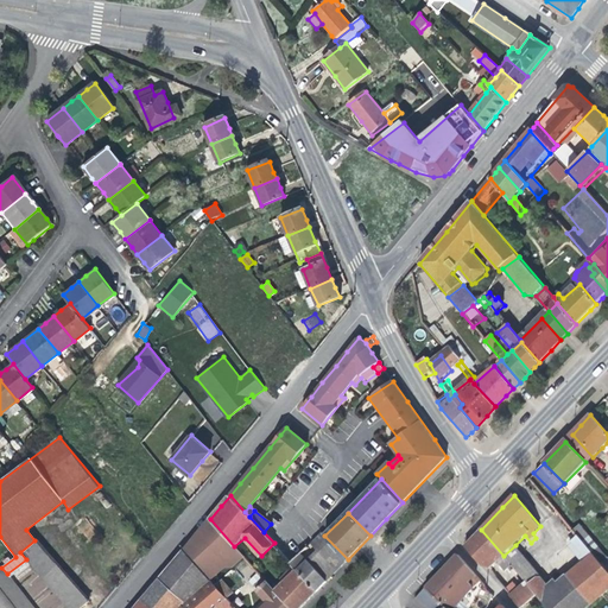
[(234,546),(210,519),(200,532),(184,550),(211,580),(214,582),(219,577),(216,575),(217,570),(213,564),(220,558),(225,563),(227,565),(232,567),(244,556),(234,546)]
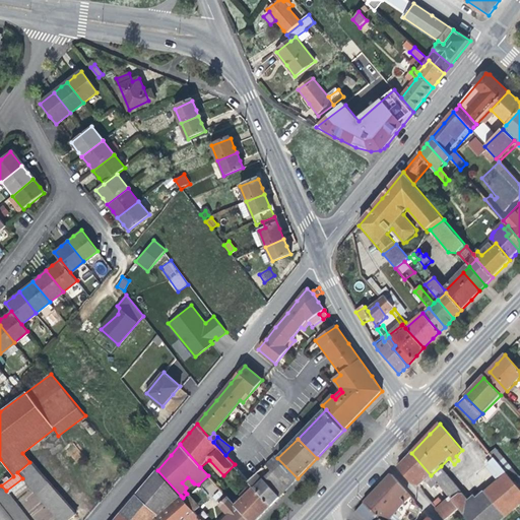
[(519,476),(496,448),(491,453),(495,458),(507,472),(519,488),(519,476)]
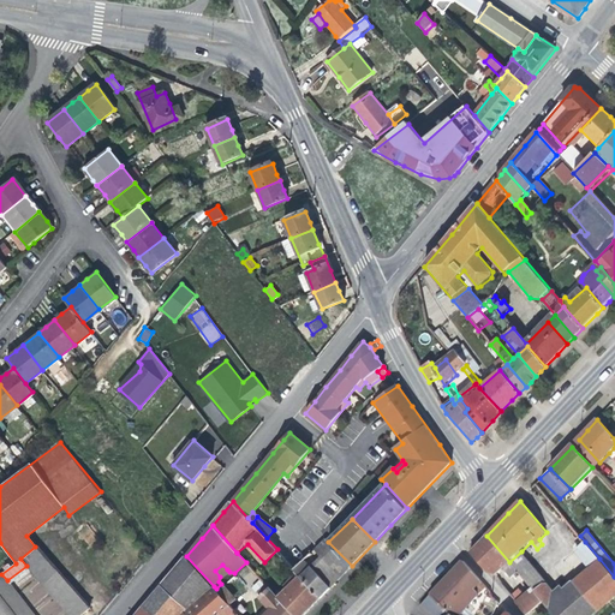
[(471,553),(489,573),(497,566),(502,571),(509,579),(517,572),(509,562),(487,536),(471,553)]
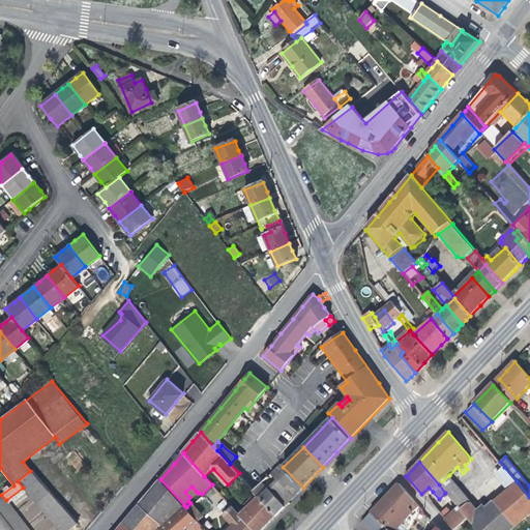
[(281,465),(272,473),(282,482),(295,496),(303,488),(283,467),(281,465)]
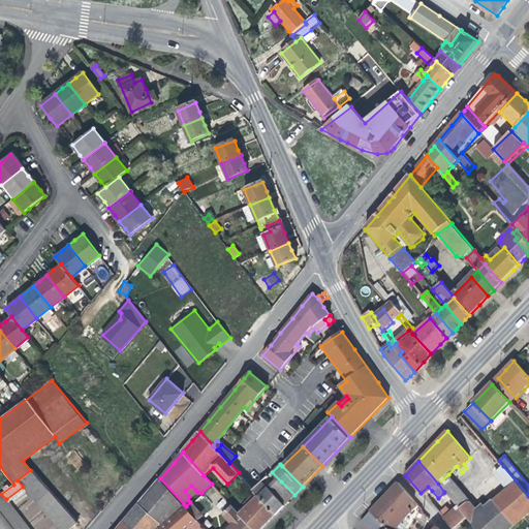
[(516,480),(503,466),(493,474),(505,489),(516,480)]
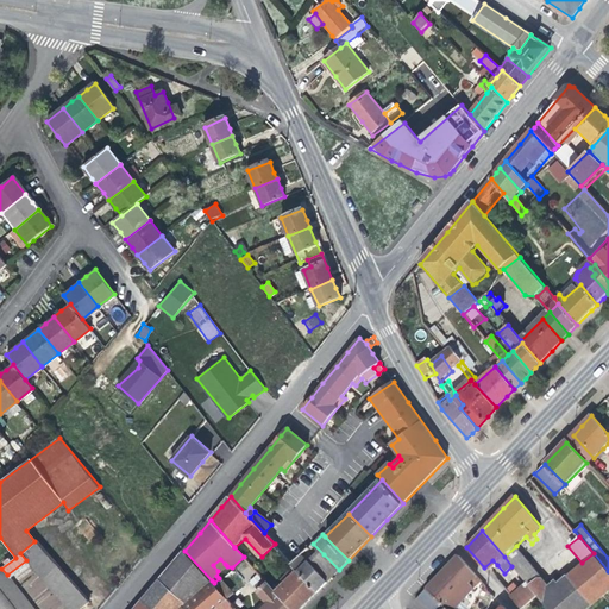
[(35,541),(20,553),(26,560),(69,608),(79,608),(88,602),(35,541)]
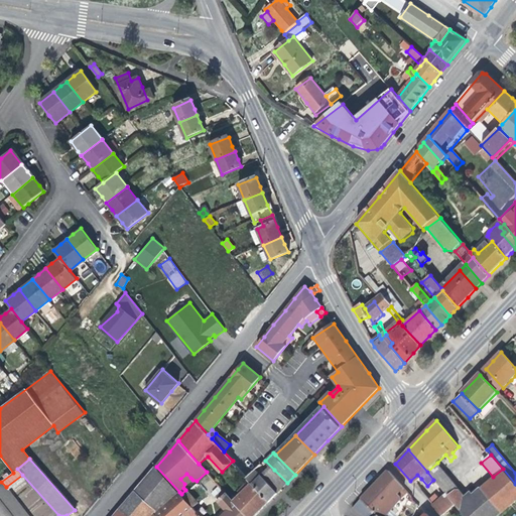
[(437,463),(427,472),(433,480),(445,494),(447,496),(455,490),(460,490),(437,463)]
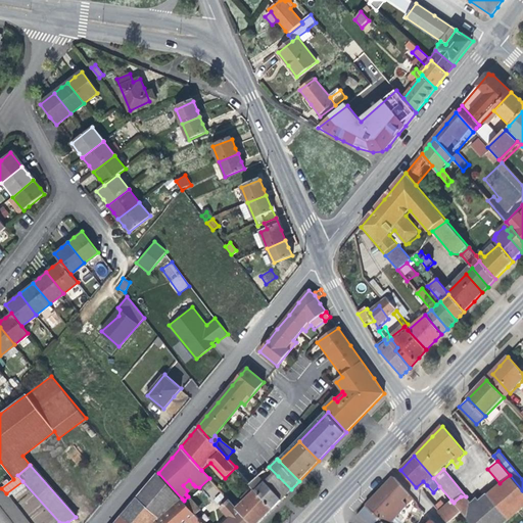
[(152,522),(155,520),(156,521),(182,498),(158,473),(140,494),(119,520),(115,522),(152,522)]
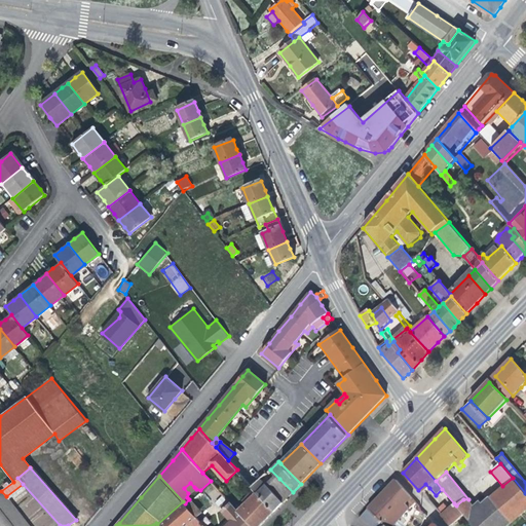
[(502,486),(492,495),(513,520),(525,509),(525,493),(513,478),(502,486)]
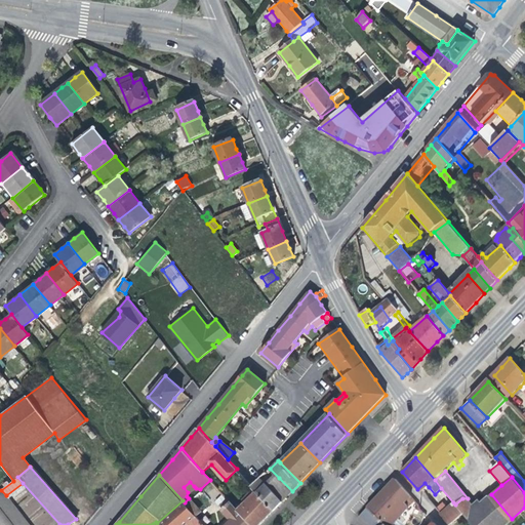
[(270,481),(261,489),(258,492),(275,510),(285,498),(292,491),(279,478),(273,484),(270,481)]
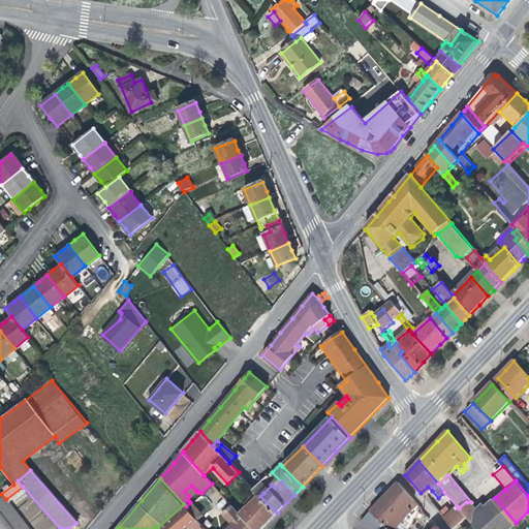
[(391,489),(406,505),(413,499),(398,481),(391,489)]
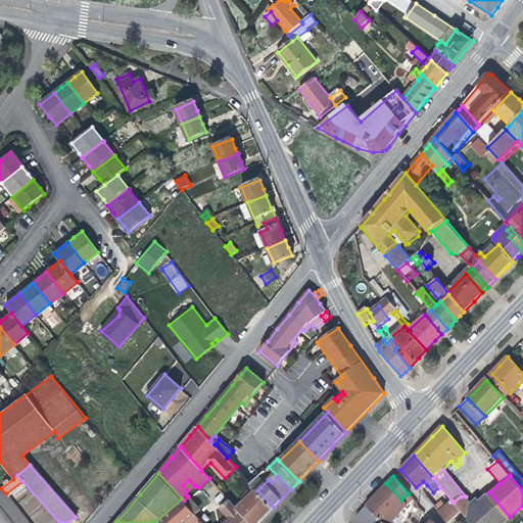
[(183,485),(187,490),(193,484),(189,480),(183,485)]
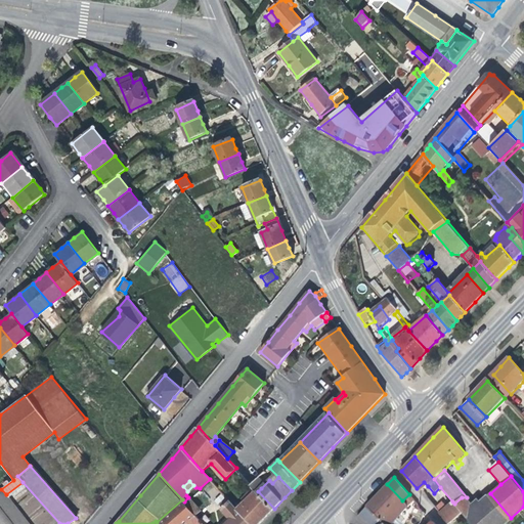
[(256,490),(258,491),(261,488),(255,481),(251,485),(253,487),(256,490)]
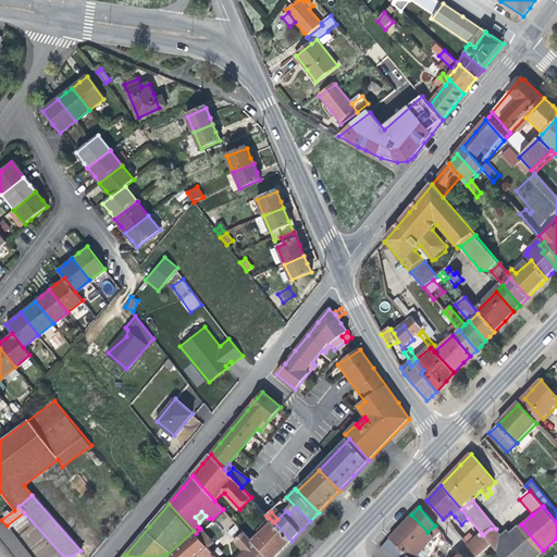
[(443,519),(449,521),(455,517),(450,512),(443,519)]
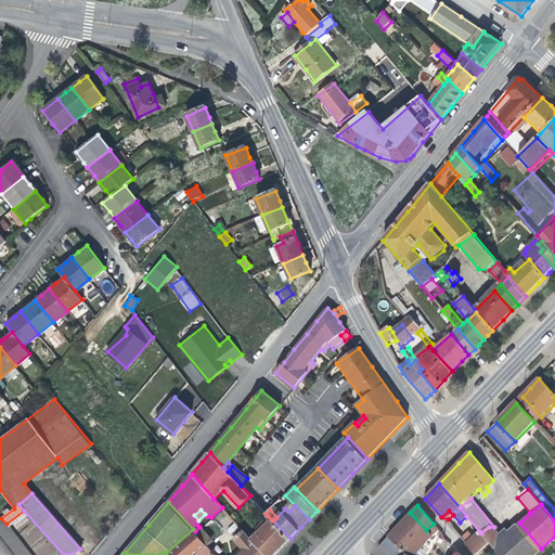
[(229,534),(237,528),(226,512),(217,517),(229,534)]
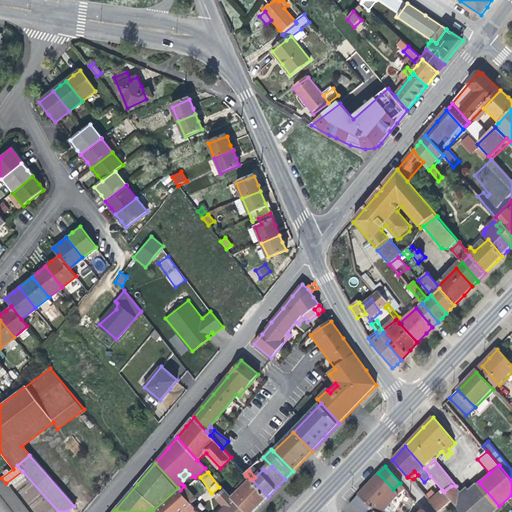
[(374,511),(388,511),(391,510),(386,506),(396,496),(395,491),(393,489),(378,473),(368,484),(357,495),(375,511),(374,511)]
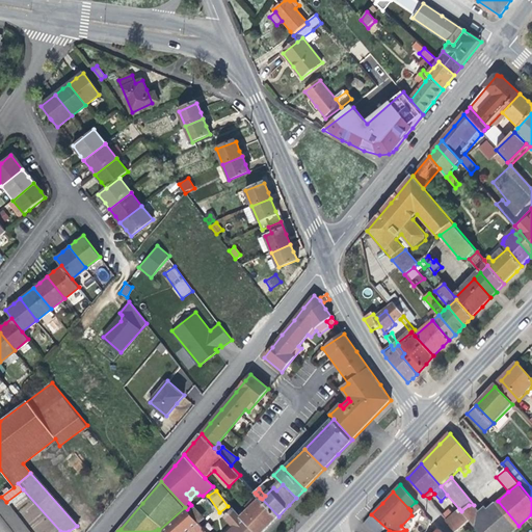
[(245,506),(248,509),(260,498),(257,495),(245,506)]
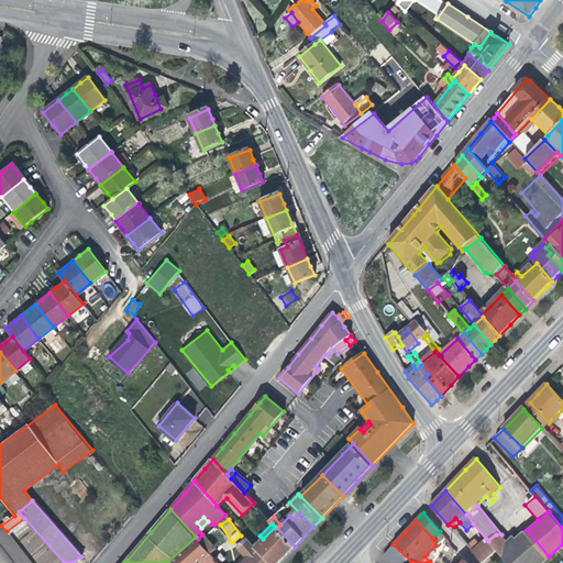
[(31,562),(1,526),(0,526),(0,562),(31,562)]
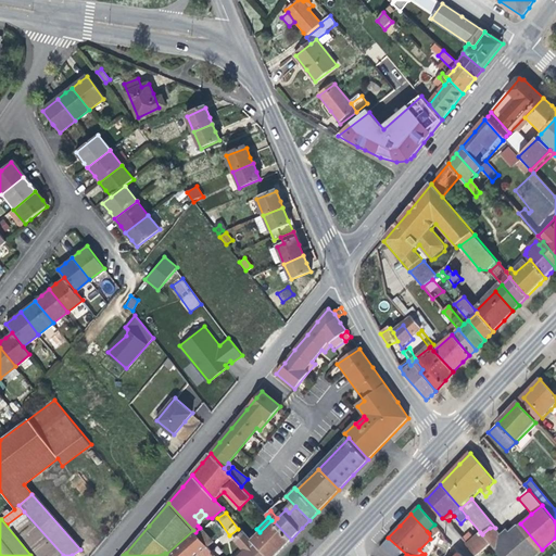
[(274,521),(272,520),(260,532),(252,541),(266,555),(275,555),(282,548),(291,540),(274,521)]
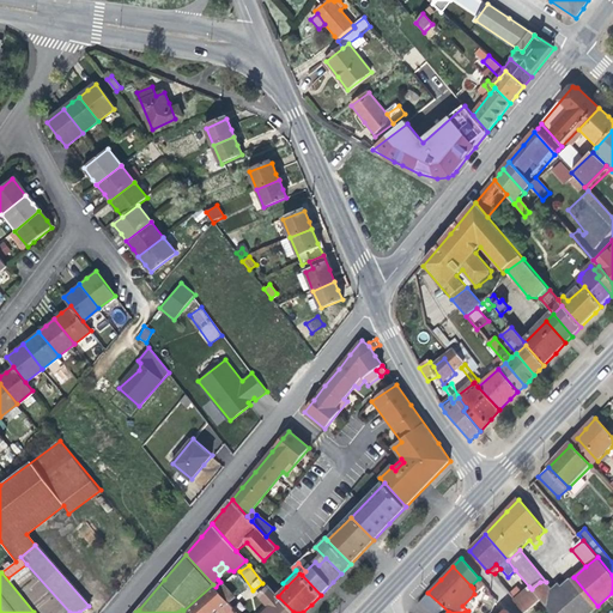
[(562,587),(554,593),(544,602),(552,612),(589,612),(598,606),(574,577),(562,587)]
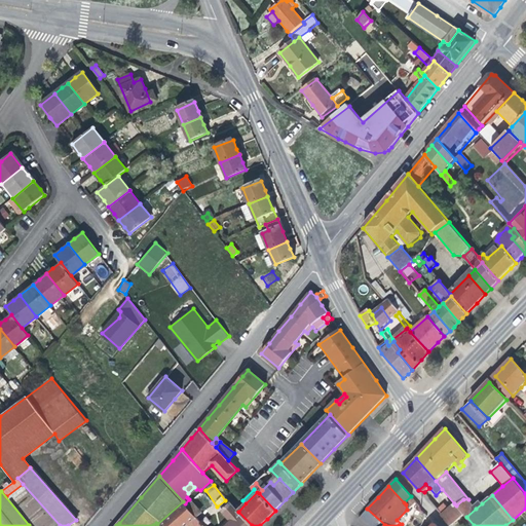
[(230,519),(238,512),(227,499),(221,505),(223,509),(222,510),(230,519)]
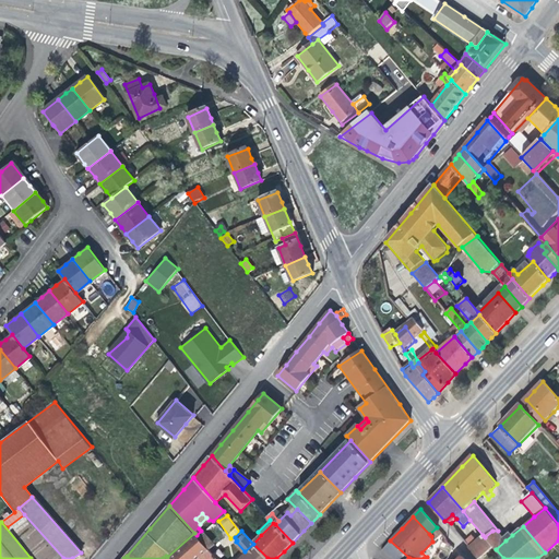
[(496,549),(506,540),(503,537),(498,531),(492,531),(485,537),(494,547),(496,549)]
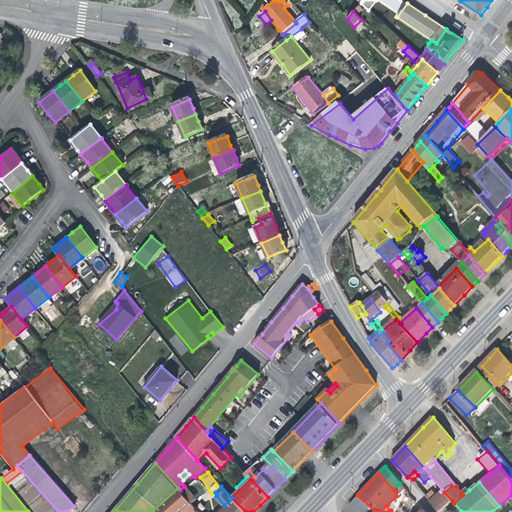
[(182,511),(183,511),(192,504),(183,493),(180,490),(178,488),(153,510),(155,511),(182,511)]
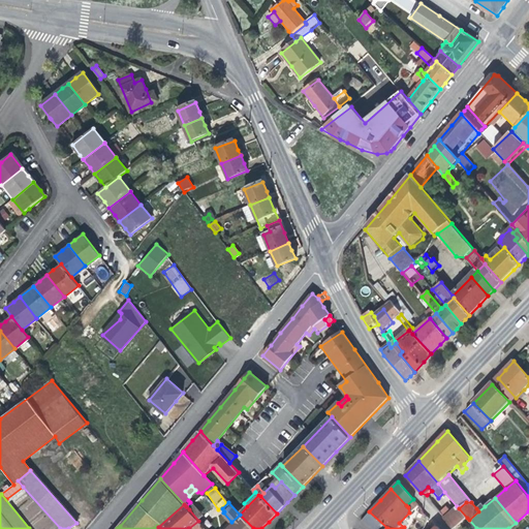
[(189,509),(198,521),(205,516),(194,505),(189,509)]
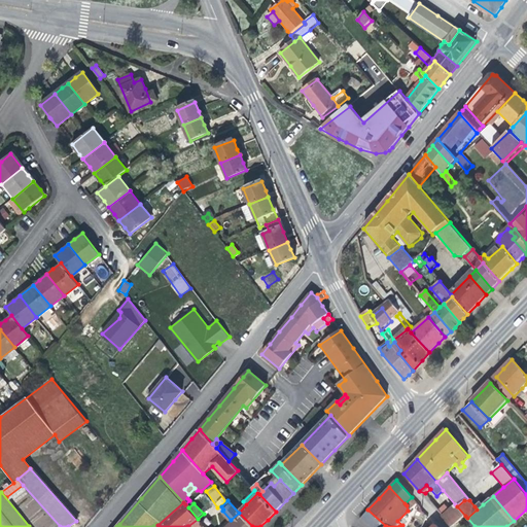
[(457,506),(455,504),(442,516),(450,526),(452,526),(465,516),(457,506)]
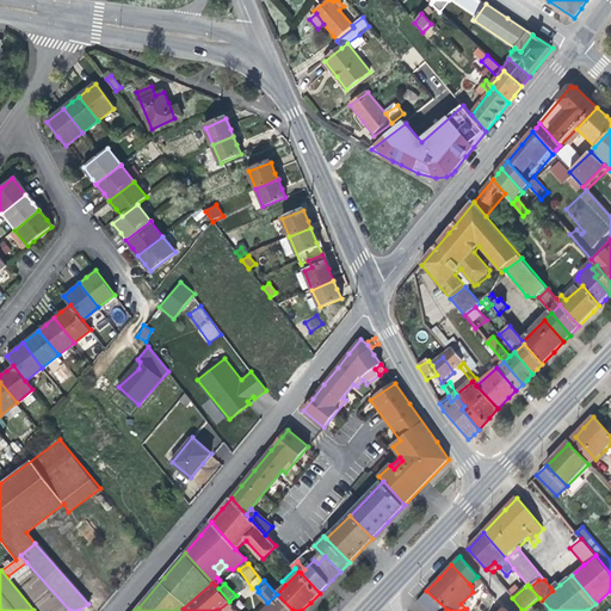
[(292,610),(277,594),(267,603),(270,605),(263,610),(292,610)]
